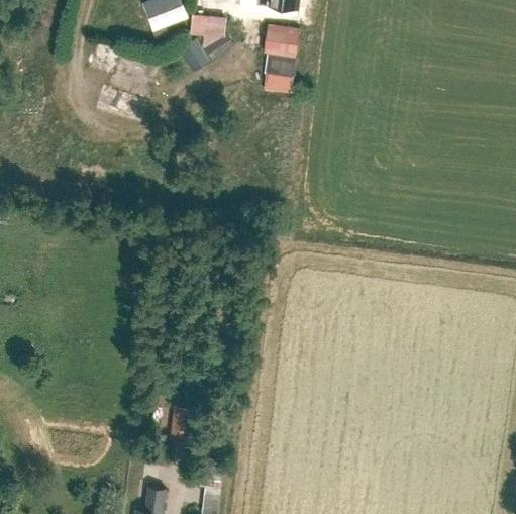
[(256,0),(256,5),(298,11),(298,0),(256,0)]
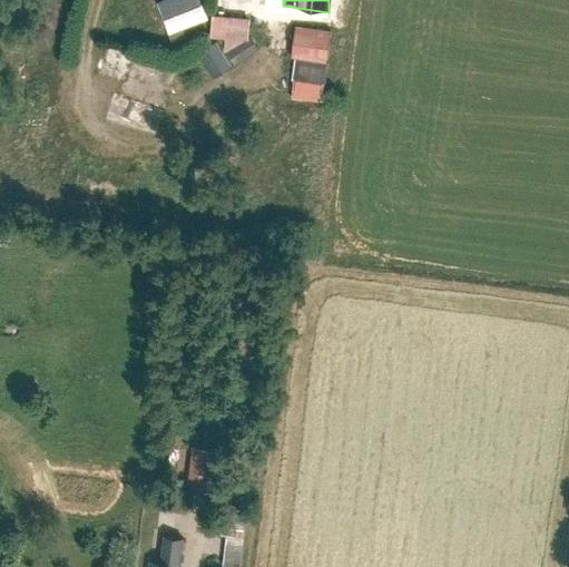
[(199,8),(162,22),(167,36),(205,21),(199,8)]
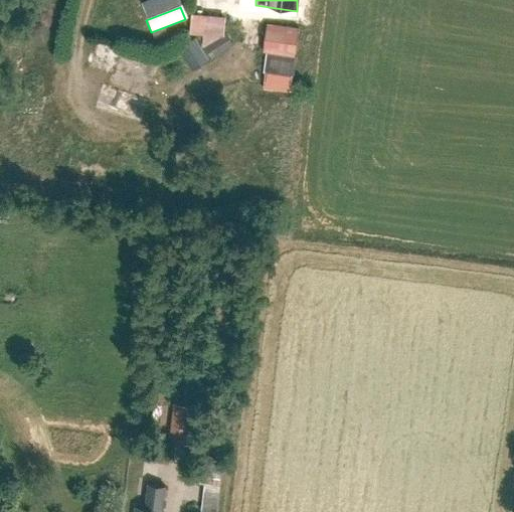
[(218,25),(218,8),(198,8),(199,25),(218,25)]
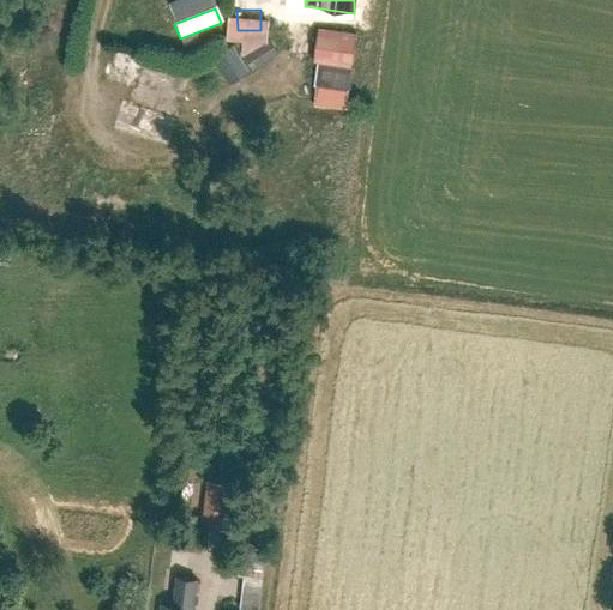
[(316,65),(319,65),(316,88),(312,106),(344,110),(348,92),(349,83),(352,68),(355,35),(318,30),(312,64),(316,65)]
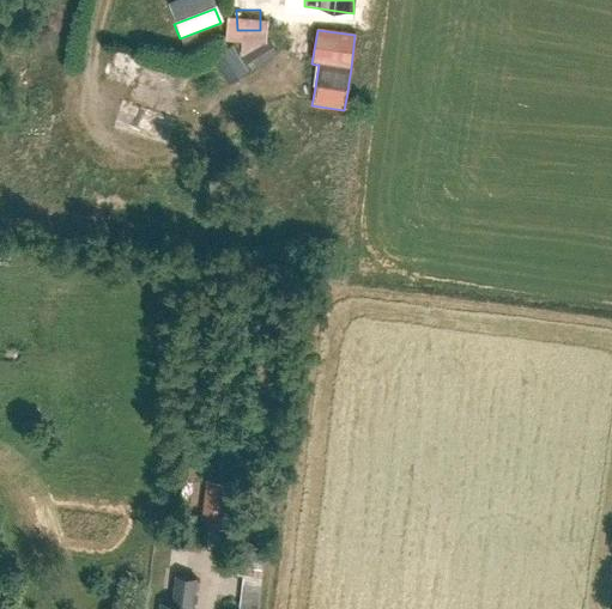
[(268,42),(267,43),(242,58),(252,72),(277,56),(268,42)]
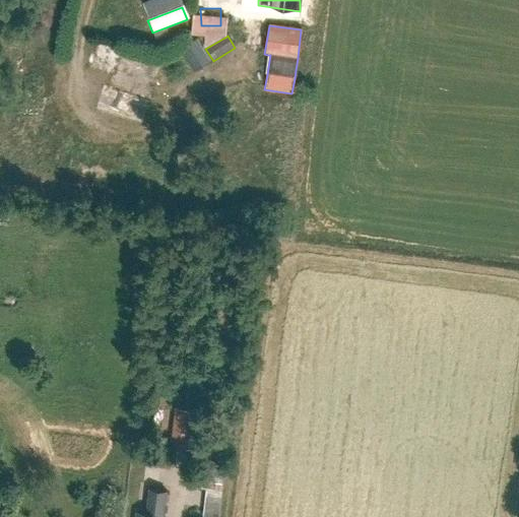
[(193,74),(210,63),(197,41),(180,52),(193,74)]
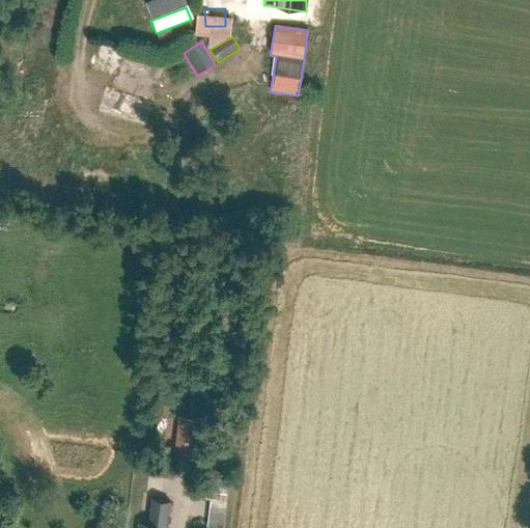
[(143,108),(154,73),(113,61),(106,84),(116,87),(113,99),(143,108)]
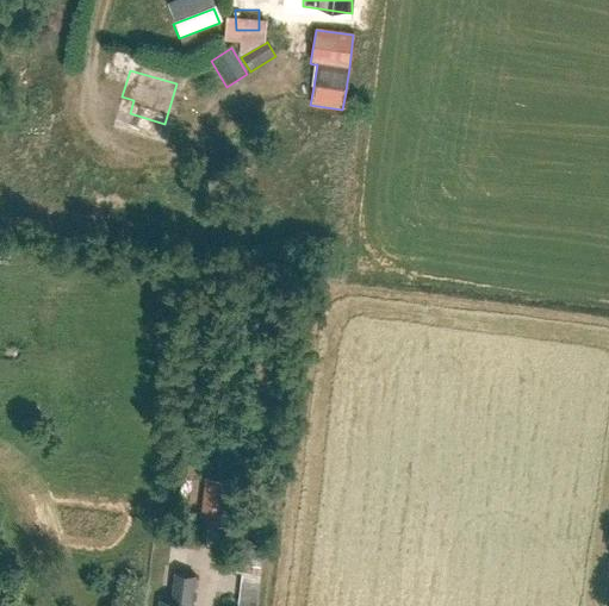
[(223,517),(225,482),(203,480),(199,514),(223,517)]
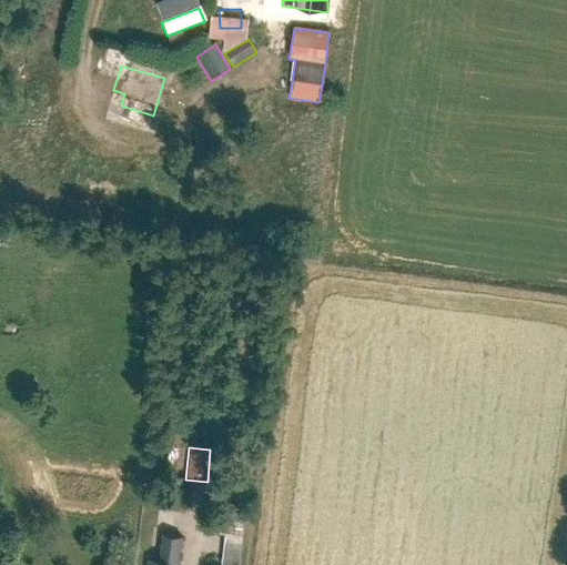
[(205,534),(216,535),(224,536),(221,564),(240,564),(243,538),(242,538),(243,520),(208,515),(205,534)]
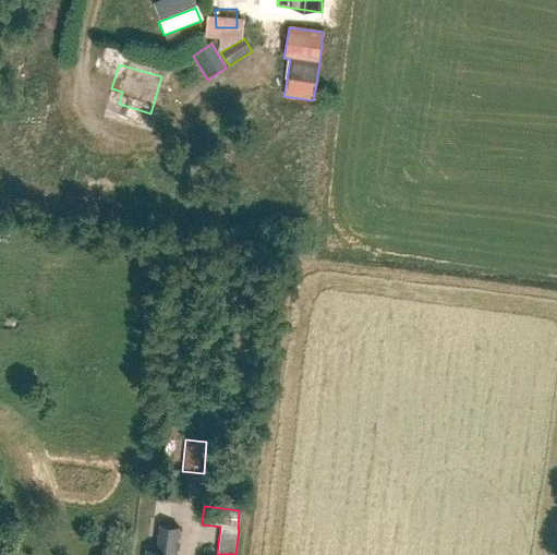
[(176,554),(179,529),(160,526),(156,553),(145,553),(145,554),(176,554)]
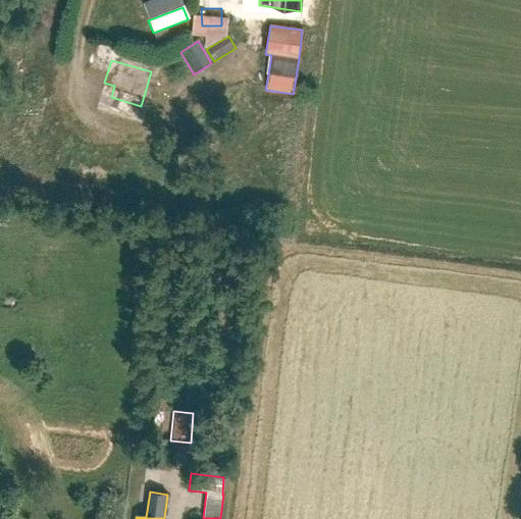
All buildings are outlined.
